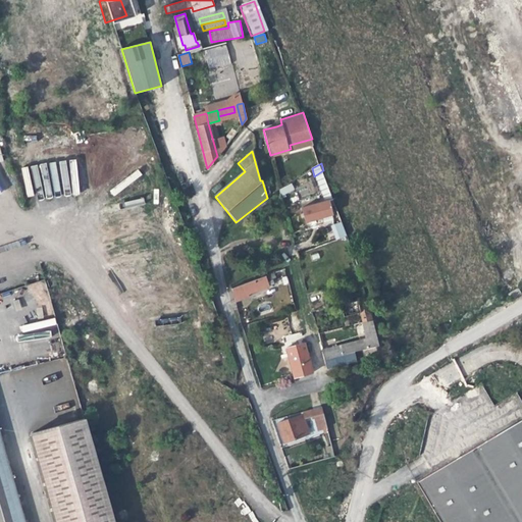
[(335,204),(323,170),(314,176),(323,201),(301,208),(305,221),(321,217),(322,222),(333,219),(330,207),(335,204)]
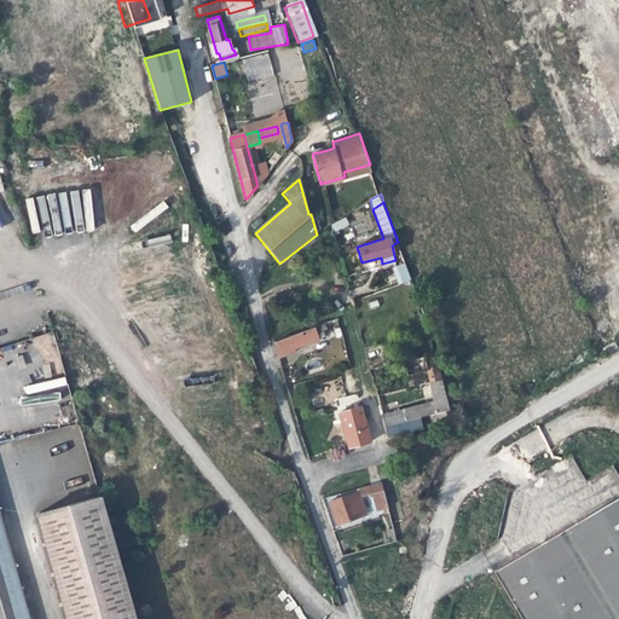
[(331,224),(334,232),(350,226),(346,218),(331,224)]
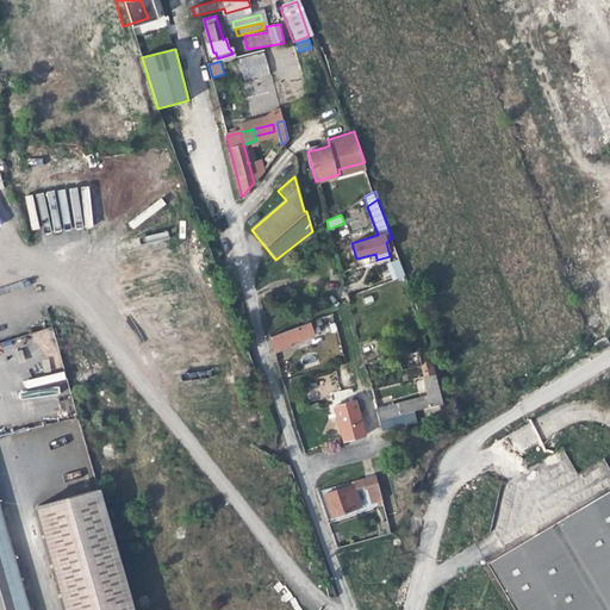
[(211,273),(217,271),(212,257),(206,260),(211,273)]
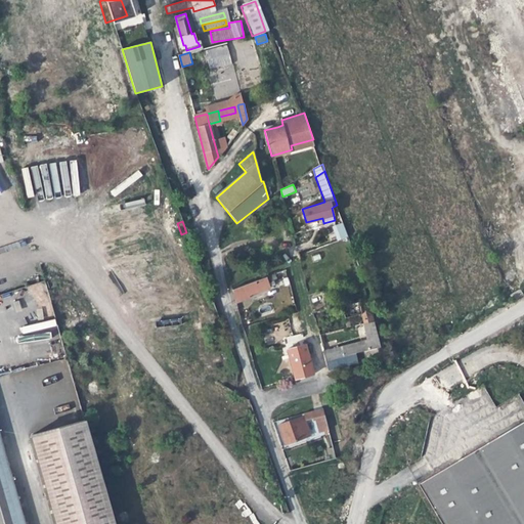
[(337,239),(347,235),(343,221),(336,224),(337,228),(334,229),(337,239)]
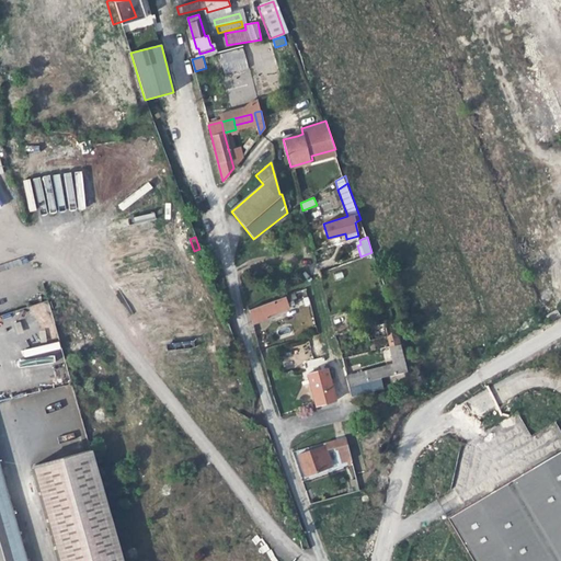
[(41,278),(43,287),(50,285),(48,277),(41,278)]
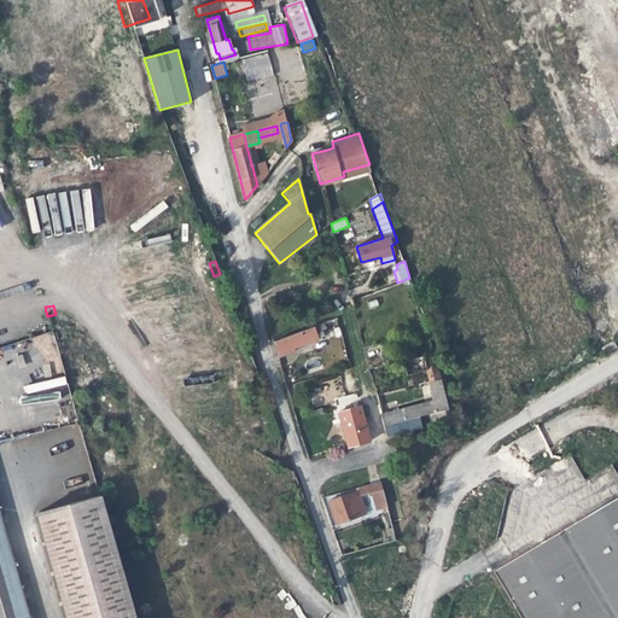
[(274,342),(278,357),(293,351),(292,348),(324,337),(321,330),(325,328),(324,322),(274,342)]
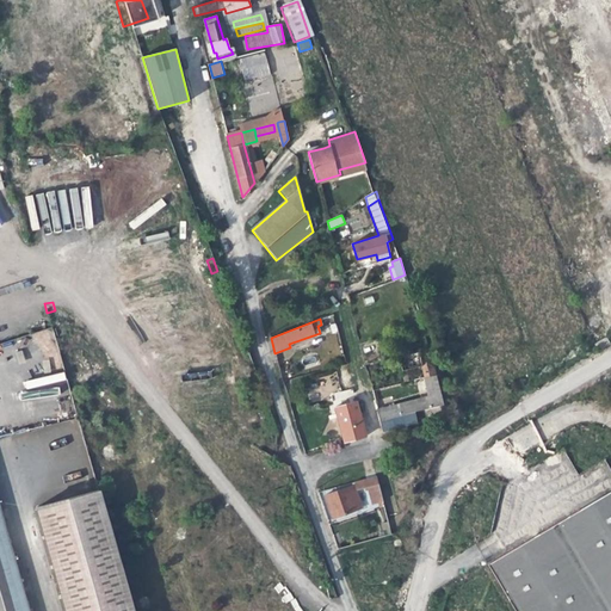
[(59,350),(69,347),(62,322),(51,325),(59,350)]
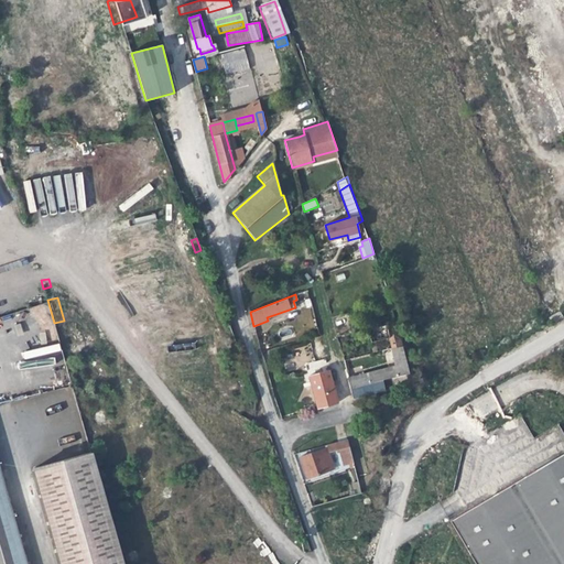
[(317,300),(311,302),(312,306),(313,312),(320,310),(317,300)]
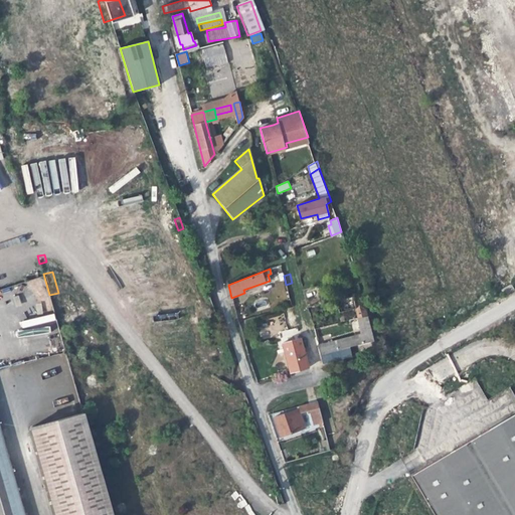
[(341,321),(356,317),(366,314),(361,293),(336,300),(341,321)]
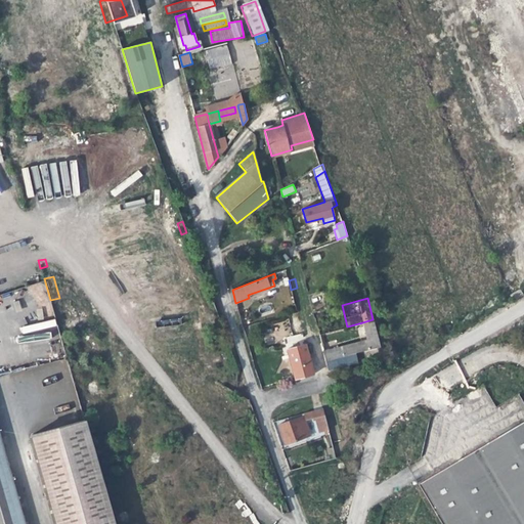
[(362,322),(365,339),(377,336),(373,319),(362,322)]
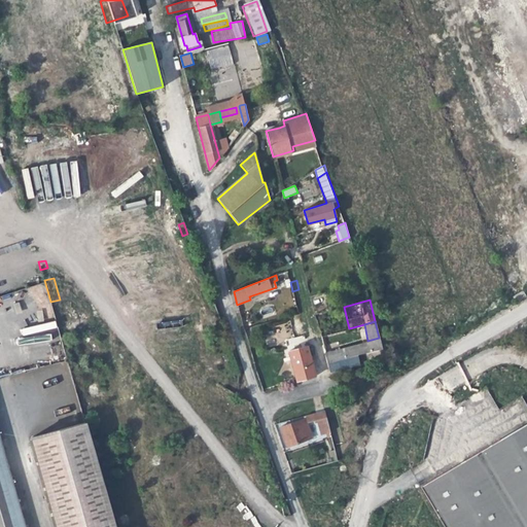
[(327,362),(356,354),(381,346),(379,338),(367,341),(324,354),(327,362)]
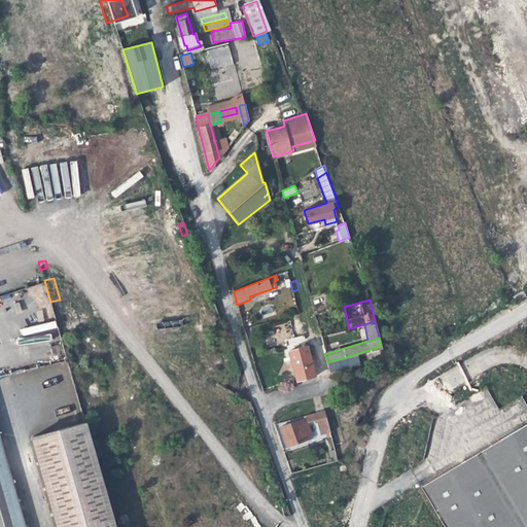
[(295,381),(315,376),(313,367),(307,347),(288,351),(295,381)]
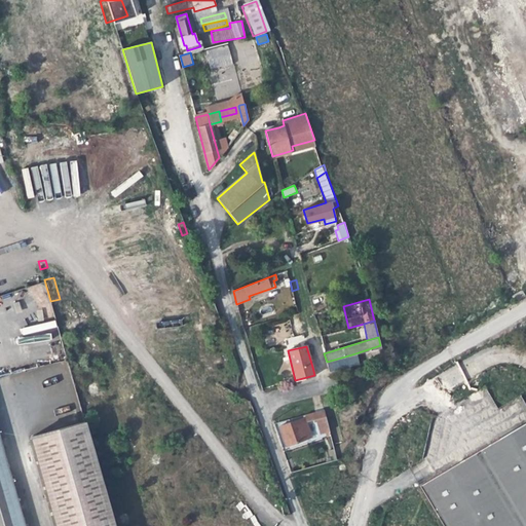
[(329,430),(324,409),(303,415),(303,416),(279,426),(285,439),(287,445),(309,436),(305,421),(316,418),(321,433),(329,430)]
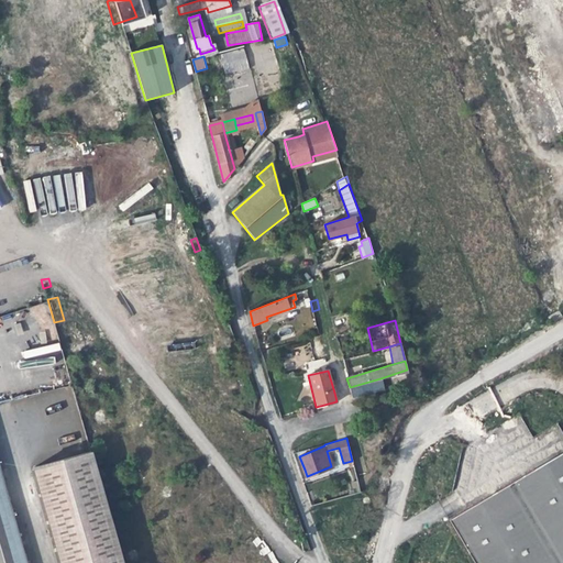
[(121,562),(101,489),(100,490),(89,451),(33,467),(59,562),(121,562)]
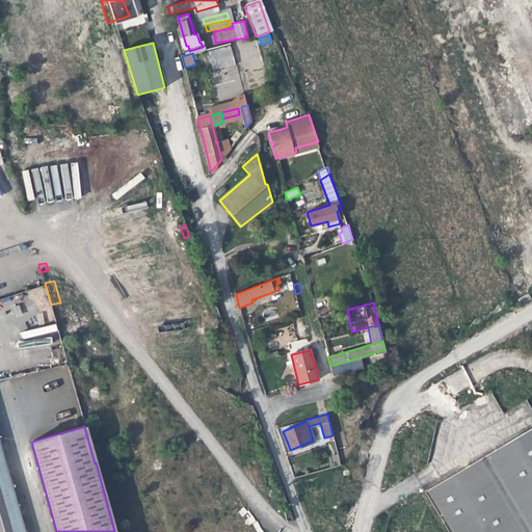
[(447,531),(531,531),(531,427),(500,446),(424,490),(447,531)]
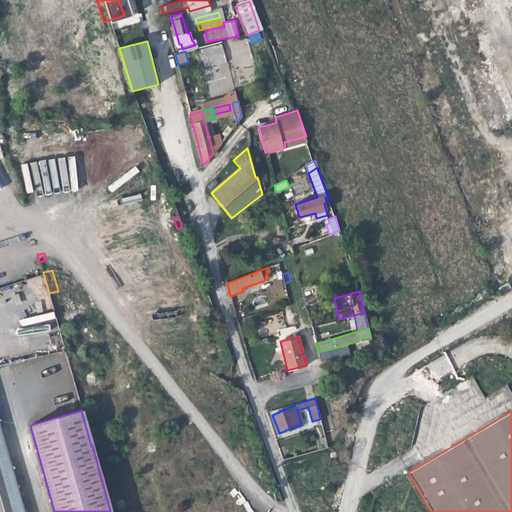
[(0,511),(23,511),(0,431),(0,511)]
